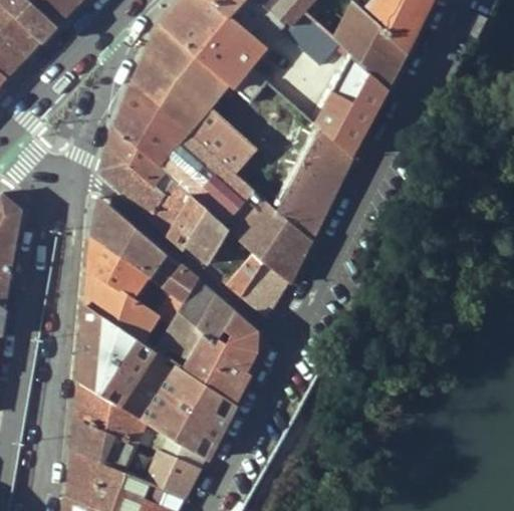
[(56,25),(30,0),(0,0),(0,2),(41,41),(49,33),(56,25)]
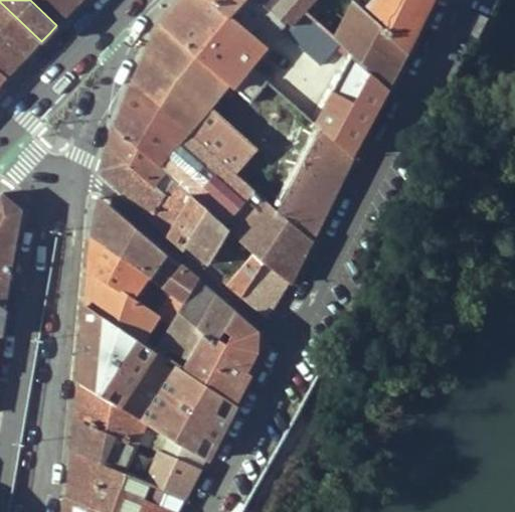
[(66,13),(77,1),(75,0),(30,0),(56,25),(66,13)]
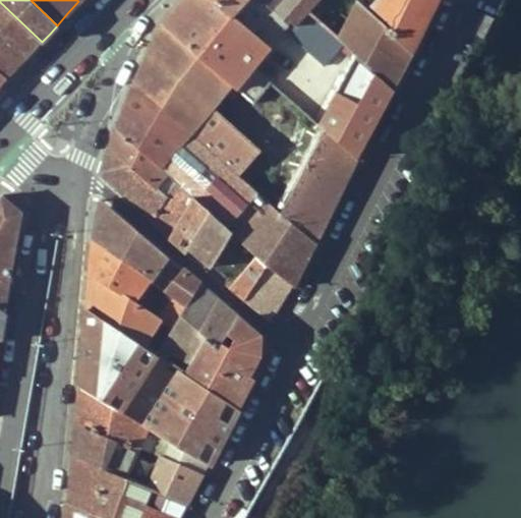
[(237,90),(286,32),(289,27),(274,14),(257,0),(251,0),(234,19),(212,0),(185,0),(165,27),(237,90)]
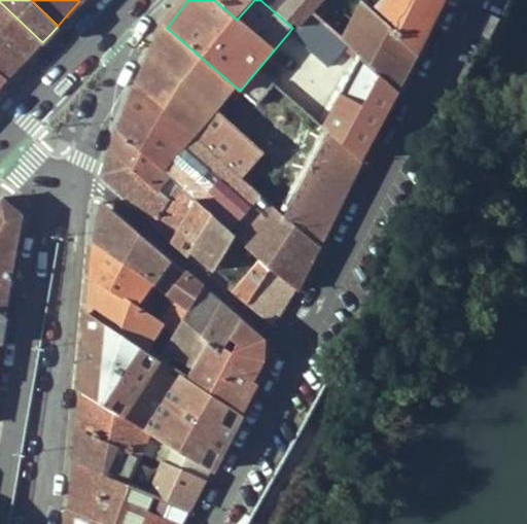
[(214,0),(237,20),(254,0),(214,0)]
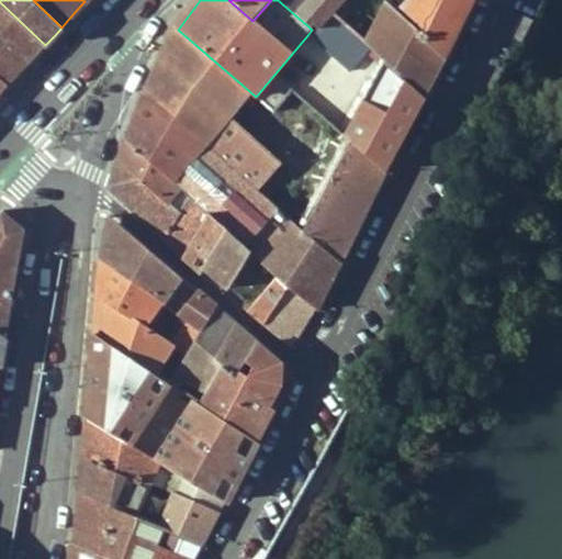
[(278,0),(295,15),(307,0),(278,0)]
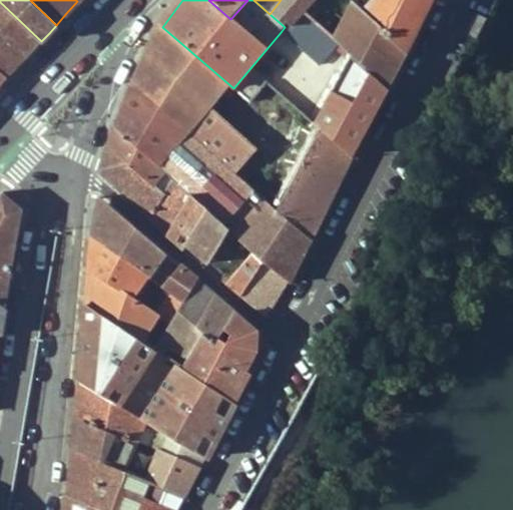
[(281,0),(270,14),(285,27),(288,24),(293,29),(305,15),(317,0),(281,0)]
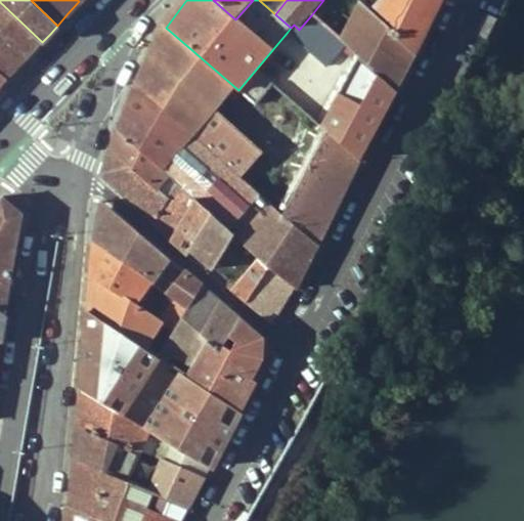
[(379,0),(378,1),(377,2),(376,4),(376,7),(377,9),(397,29),(393,33),(360,1),(340,41),(346,47),(357,57),(396,91),(416,53),(413,51),(437,0),(379,0)]
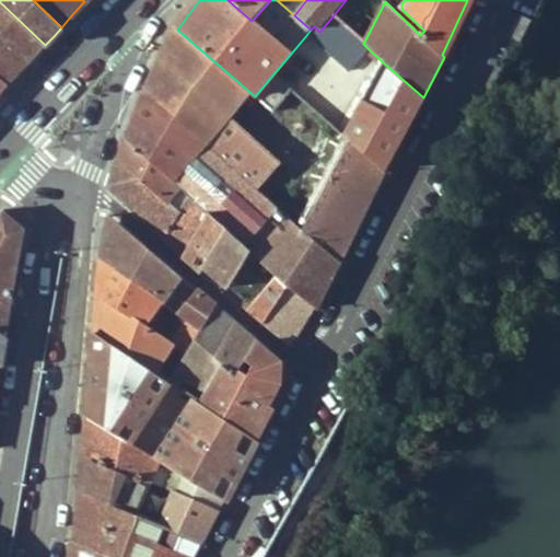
[(38,53),(45,45),(0,2),(0,34),(31,61),(38,53)]
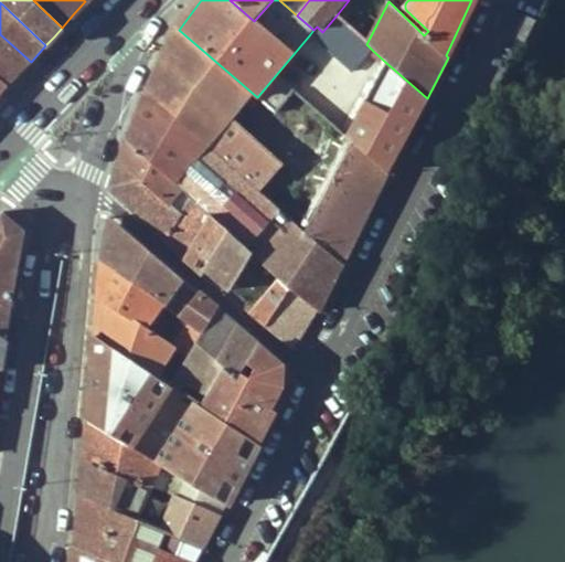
[(316,40),(353,73),(373,51),(366,44),(336,17),(322,32),(316,40)]
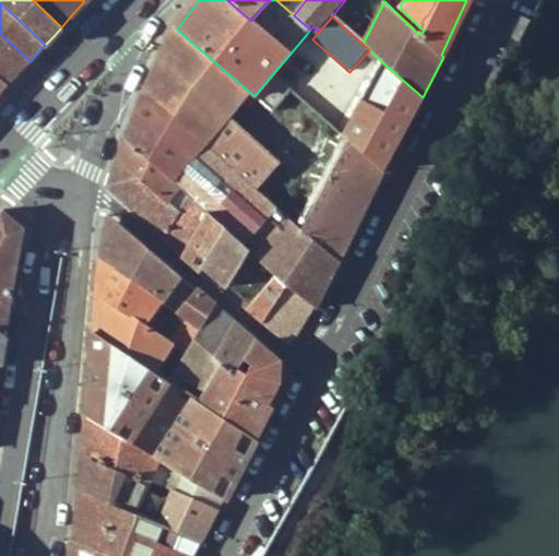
[(532,25),(519,19),(509,39),(522,46),(532,25)]
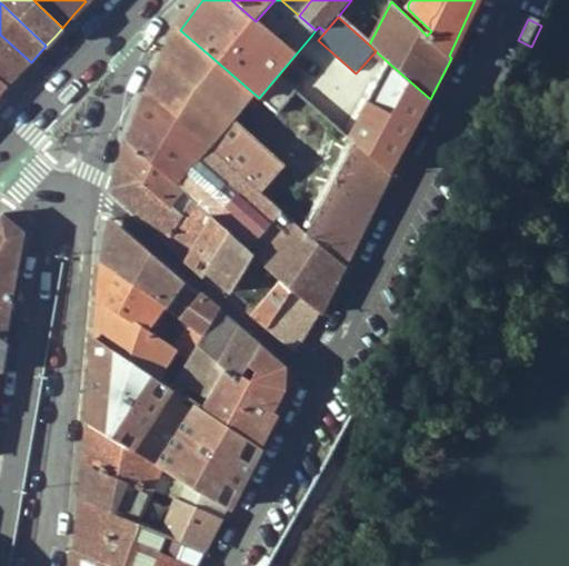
[(316,30),(312,35),(318,40),(325,32),(319,27),(316,30)]
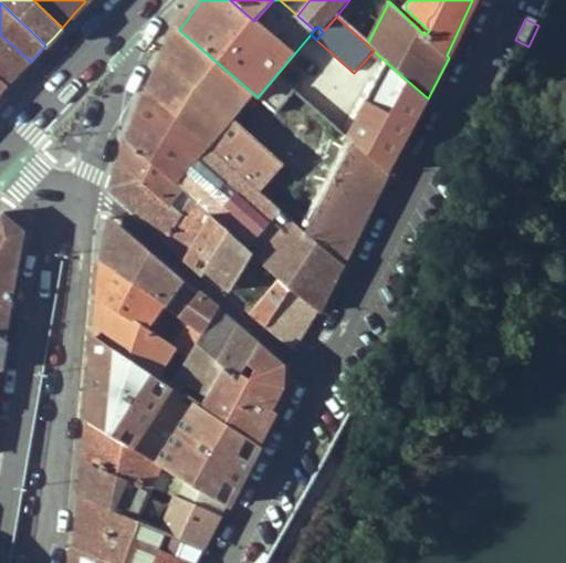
[(286,201),(311,223),(350,142),(346,138),(294,92),(289,100),(276,113),(260,98),(258,97),(179,30),(164,60),(268,149),(243,179),(280,209),(286,201)]
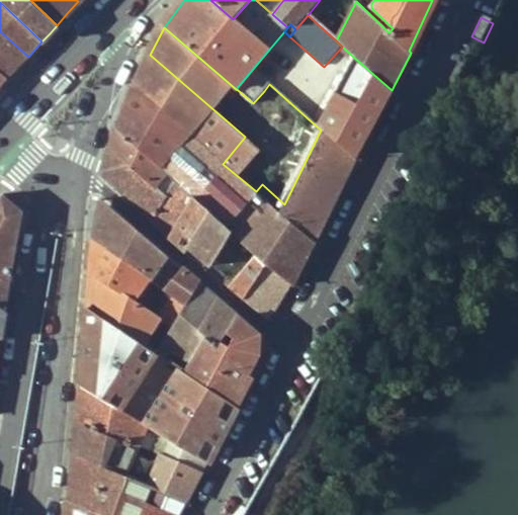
[(0,31),(0,70),(9,78),(18,67),(28,57),(0,31)]
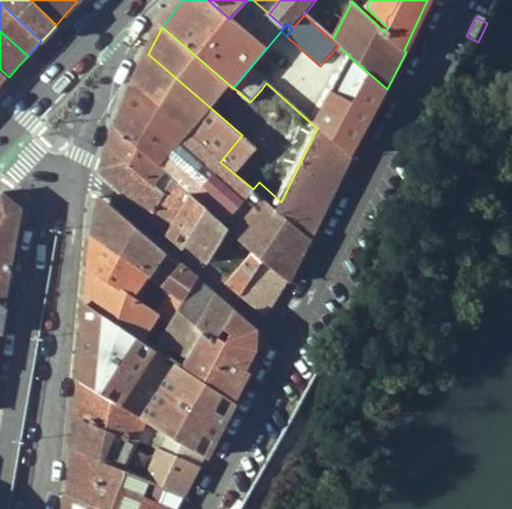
[(133,86),(220,162),(242,135),(148,54),(133,86)]
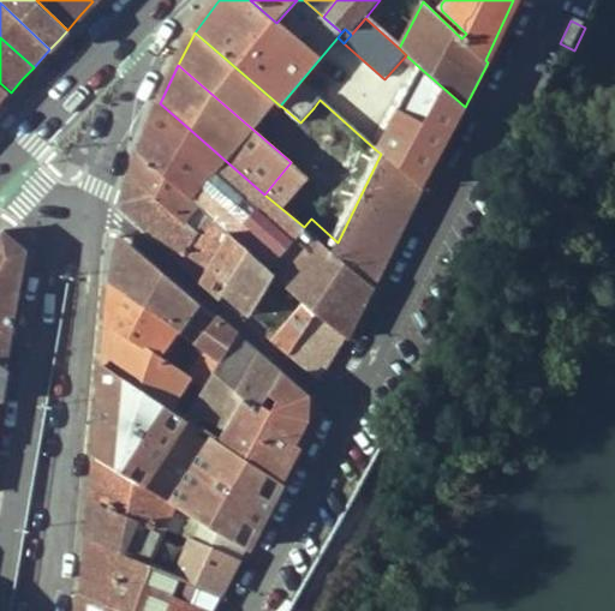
[(434,166),(465,107),(419,67),(389,126),(434,166)]
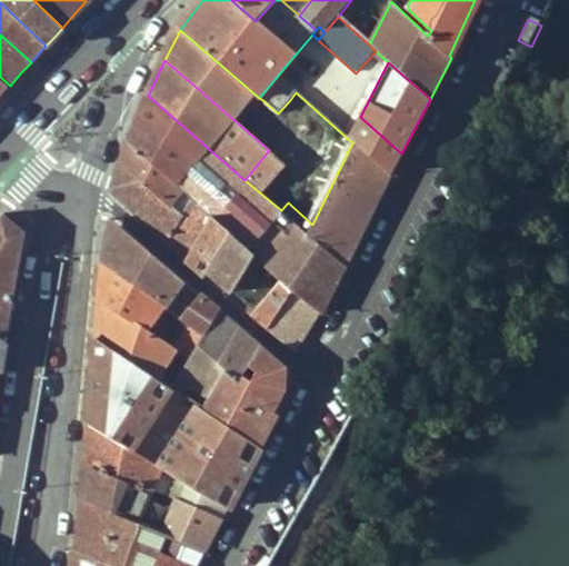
[(0,96),(10,86),(0,77),(0,96)]
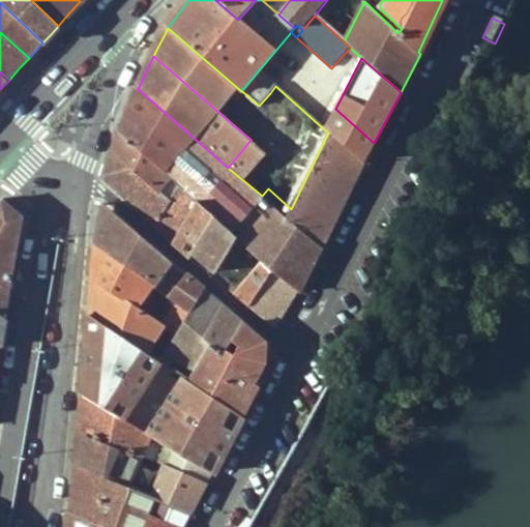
[(270,93),(275,86),(271,83),(266,89),(270,93)]
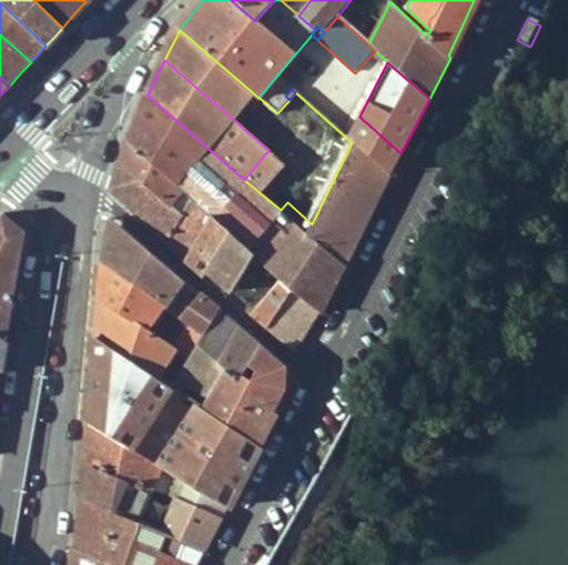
[(130,145),(183,192),(192,200),(211,217),(230,233),(254,254),(283,279),(293,288),(318,311),(323,313),(345,266),(307,233),(281,210),(244,180),(148,96),(130,145)]
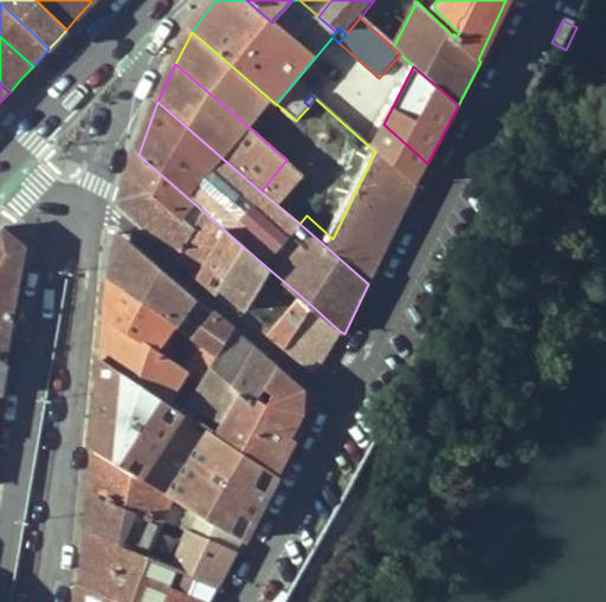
[(418,175),(413,183),(416,187),(427,163),(384,124),(375,138),(418,175)]
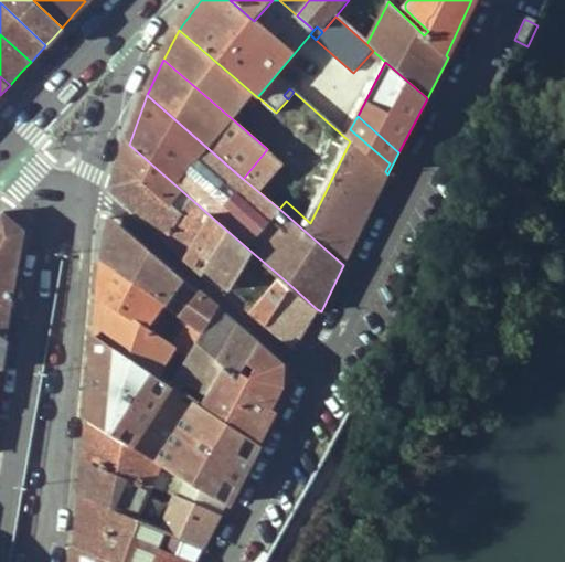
[(385,171),(390,163),(350,129),(345,138),(350,141),(385,171)]
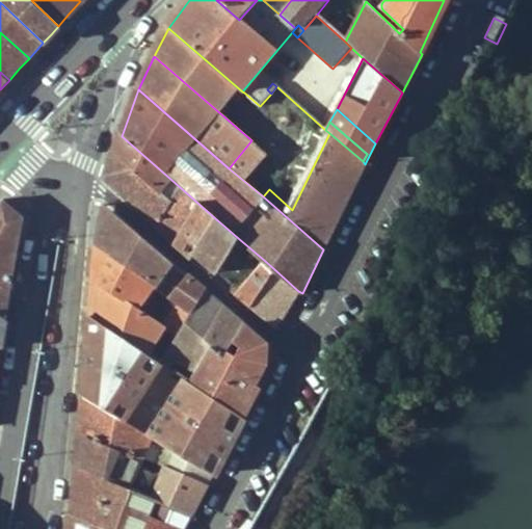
[(363,161),(329,133),(292,210),(288,218),(323,249),(365,164),(363,161)]
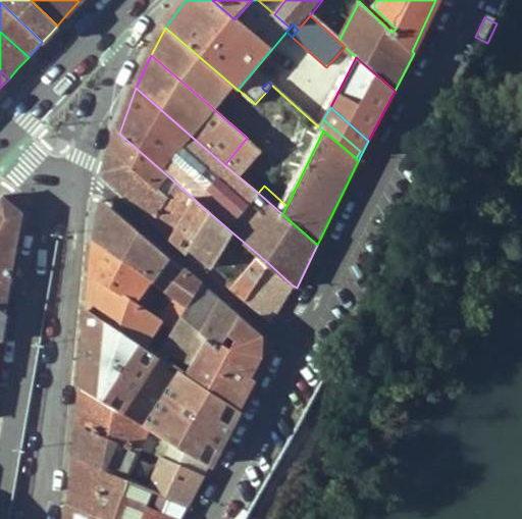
[(119,134),(112,153),(156,191),(168,176),(119,134)]
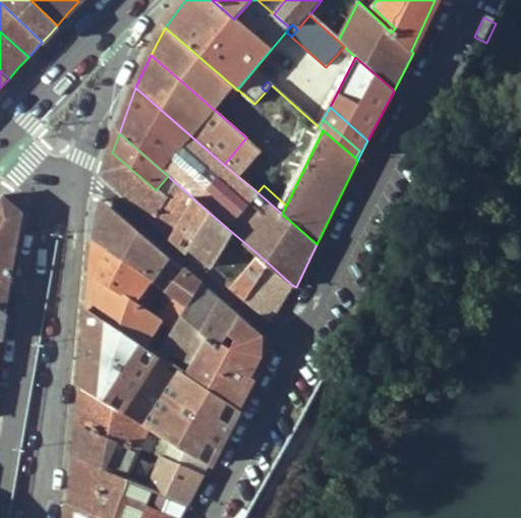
[(156,219),(167,199),(156,190),(112,153),(104,174),(156,219)]
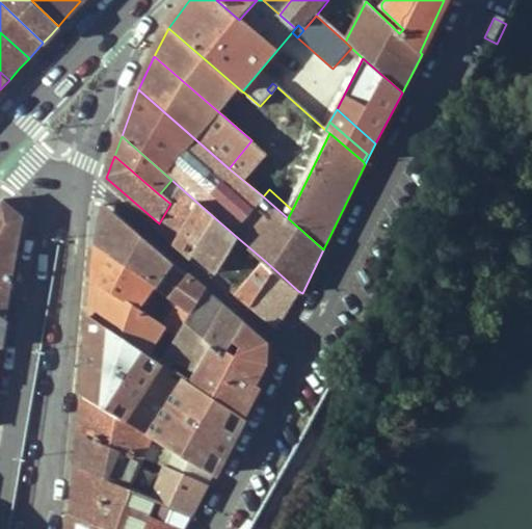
[(180,187),(170,204),(159,223),(157,228),(175,243),(197,203),(180,187)]
